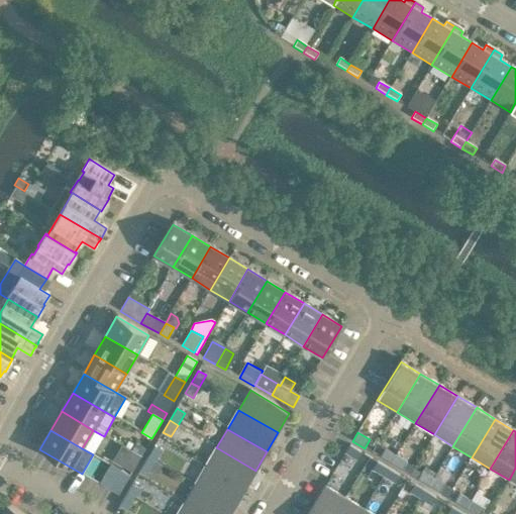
[(145,449),(135,443),(130,451),(140,457),(145,449)]
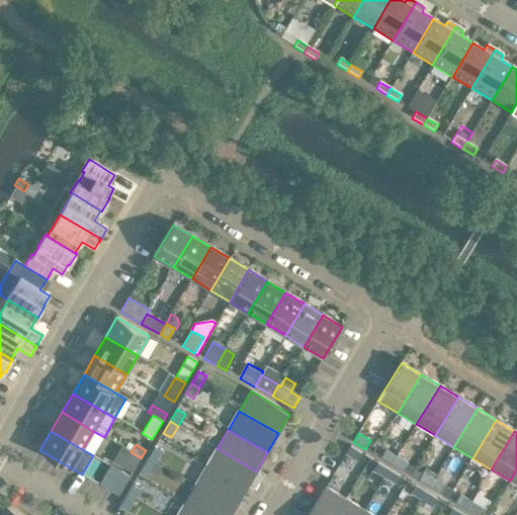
[(163,451),(155,446),(148,458),(156,463),(163,451)]
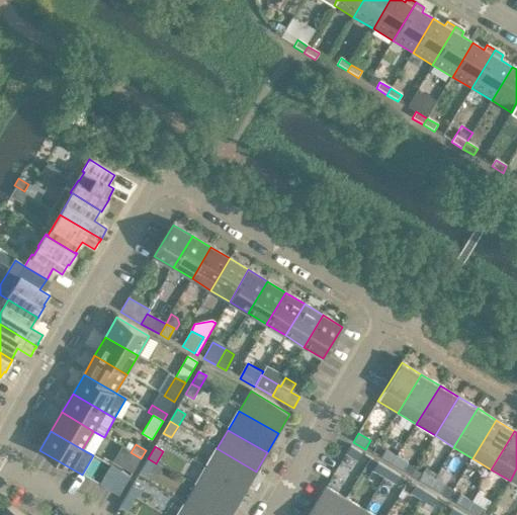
[(357,461),(361,454),(350,447),(345,454),(357,461)]
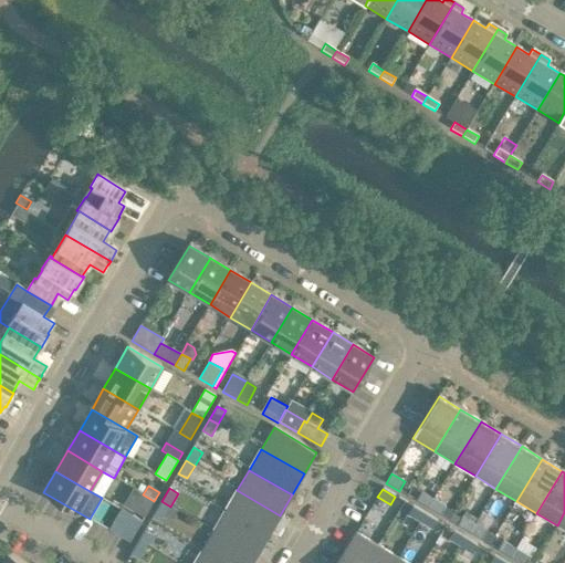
[(280,515),(237,490),(226,511),(268,535),(280,515)]
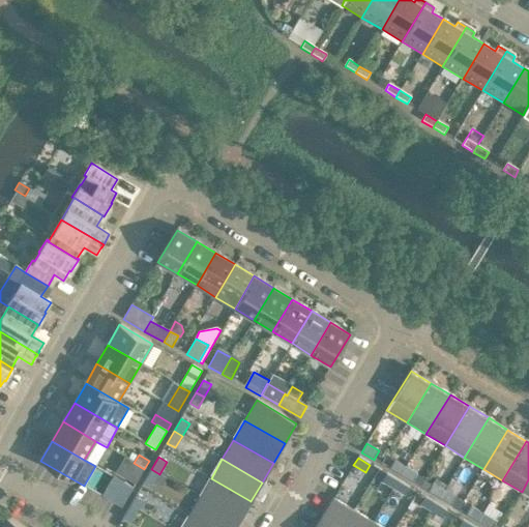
[(394,461),(389,469),(401,476),(406,468),(394,461)]
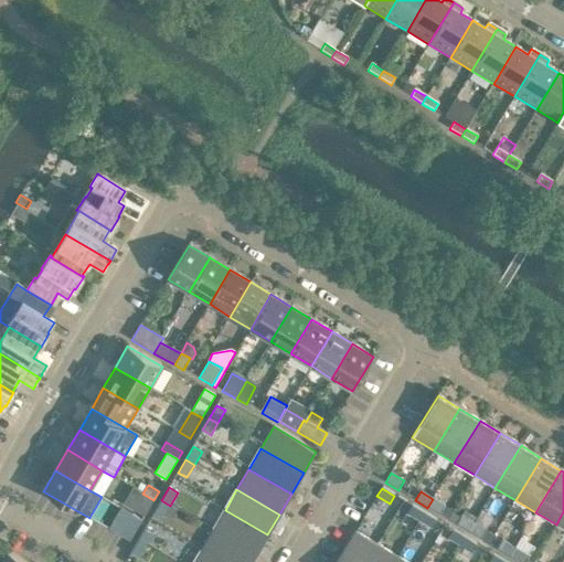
[(134,510),(145,517),(153,500),(142,494),(134,510)]
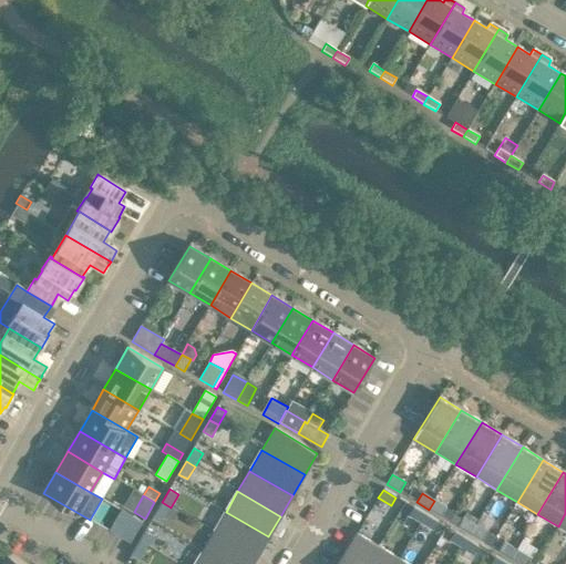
[(440,516),(445,508),(434,501),(429,510),(440,516)]
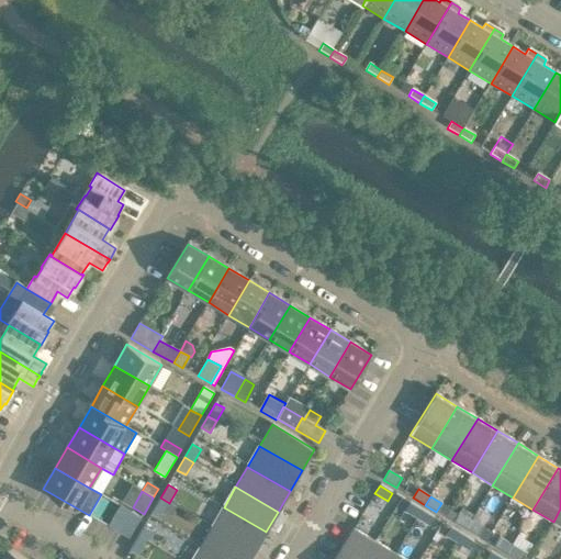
[(153,511),(161,516),(169,503),(160,498),(153,511)]
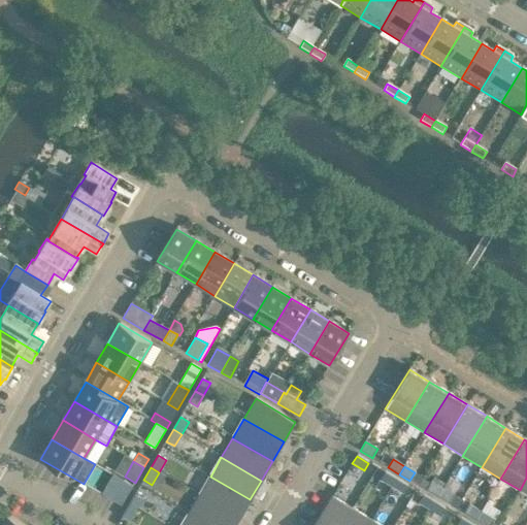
[(385,472),(380,481),(391,488),(396,480),(385,472)]
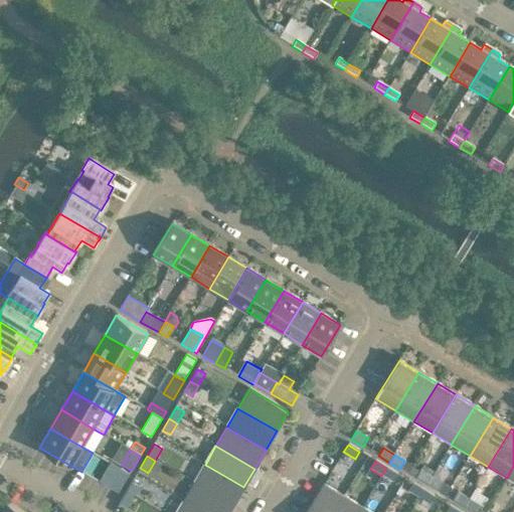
[(243,487),(205,465),(194,484),(232,506),(243,487)]
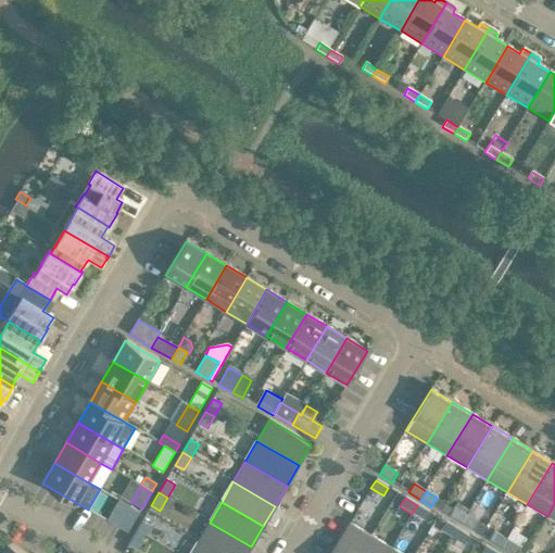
[(424,520),(429,512),(417,505),(412,514),(424,520)]
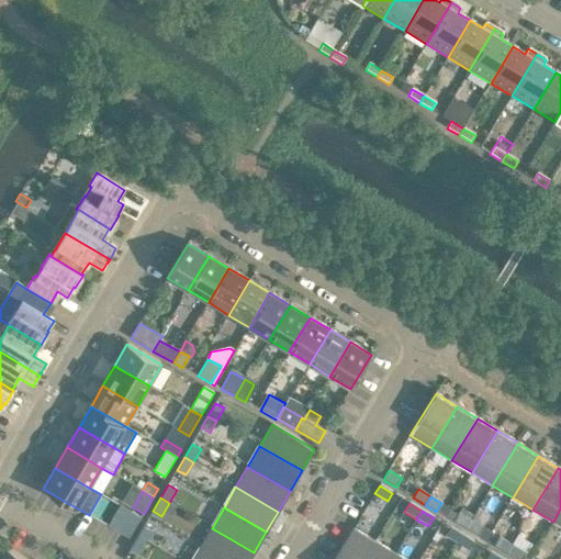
[(128,539),(141,518),(131,512),(118,533),(128,539)]
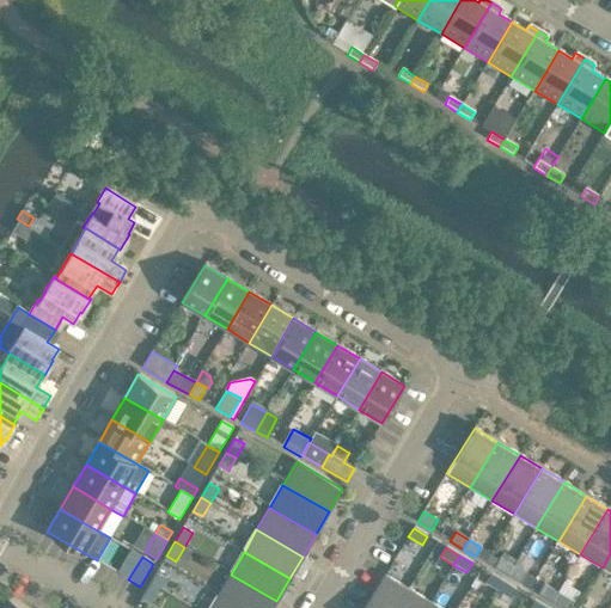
[(499,558),(493,567),(507,576),(513,566),(499,558)]
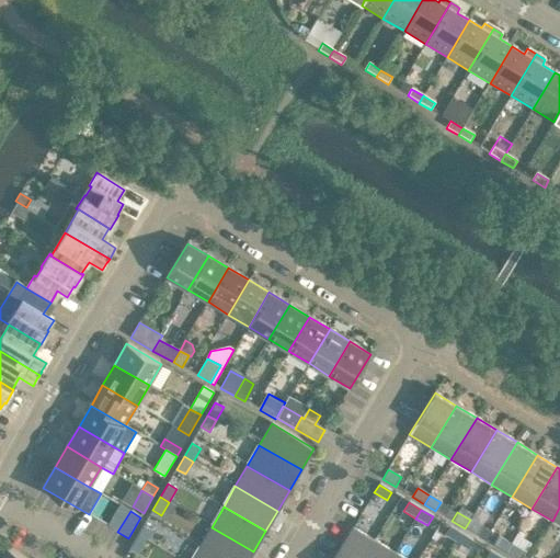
[(477,536),(482,527),(470,520),(465,528),(477,536)]
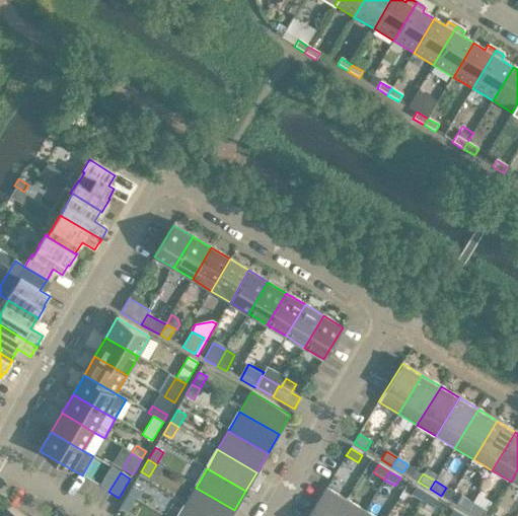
[(141,490),(133,486),(126,498),(134,502),(141,490)]
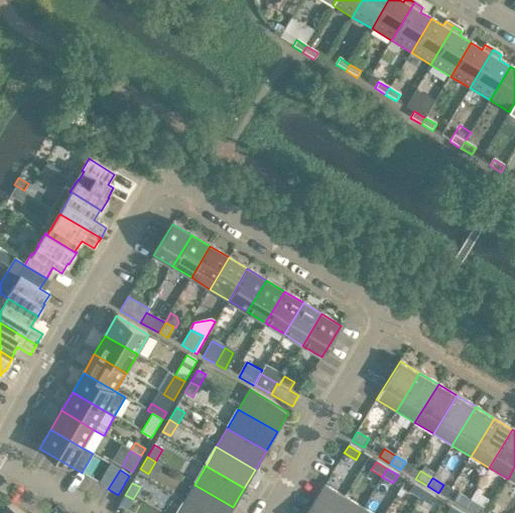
[(412,484),(407,493),(419,500),(424,491),(412,484)]
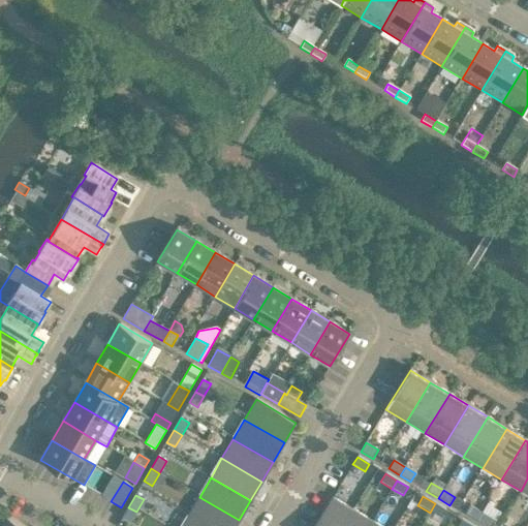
[(236,525),(239,520),(199,497),(188,516),(205,525),(236,525)]
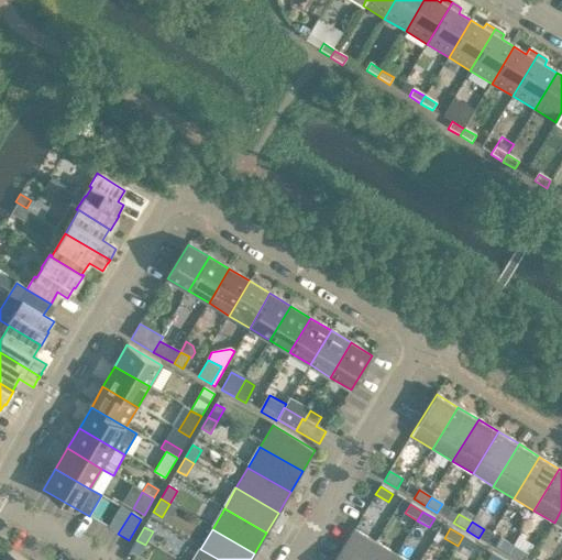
[(353,530),(335,559),(365,559),(375,544),(353,530)]
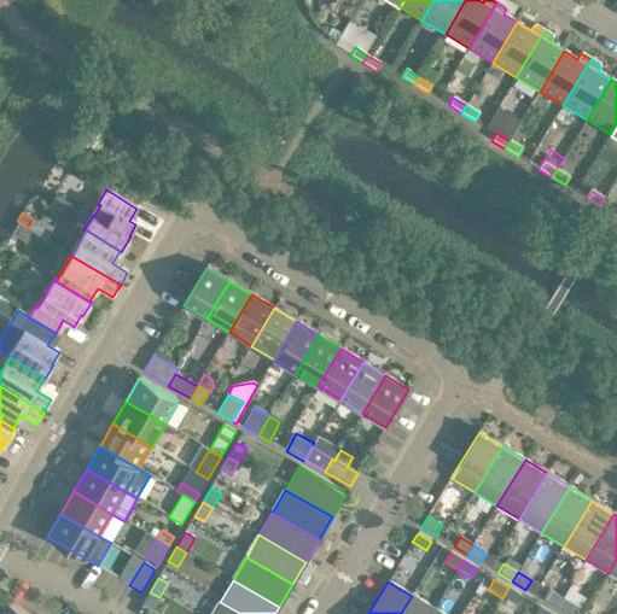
[(516,607),(522,596),(508,588),(502,598),(516,607)]
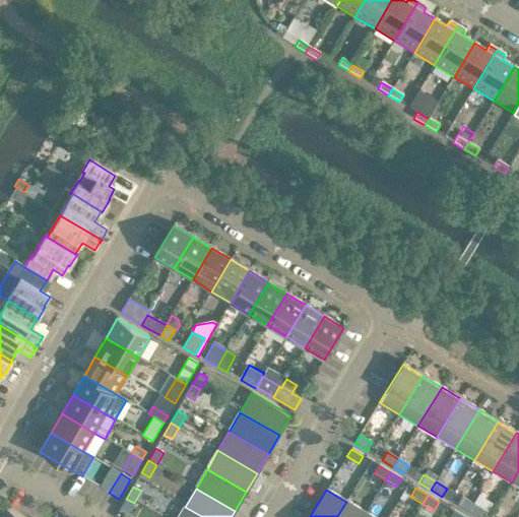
[(461,498),(457,506),(468,512),(473,505),(461,498)]
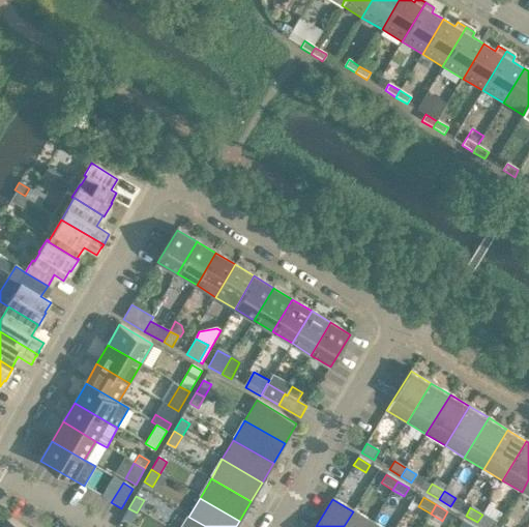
[(121,521),(130,525),(137,513),(128,508),(121,521)]
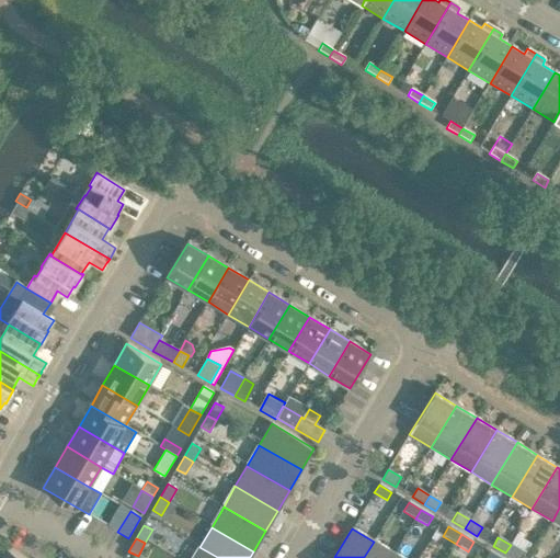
[(374,542),(364,557),(391,557),(393,554),(374,542)]
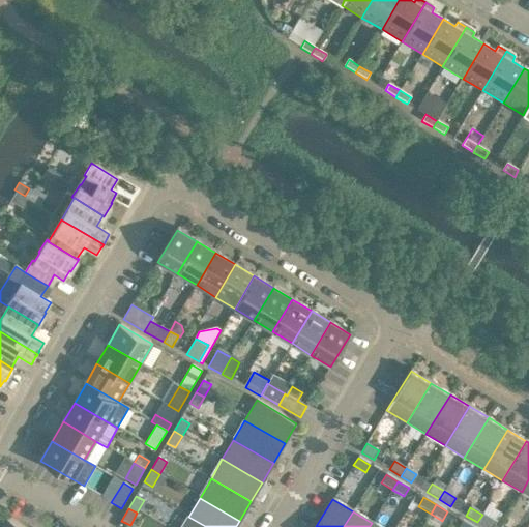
[(491,526),(494,521),(482,515),(477,522),(483,526),(491,526)]
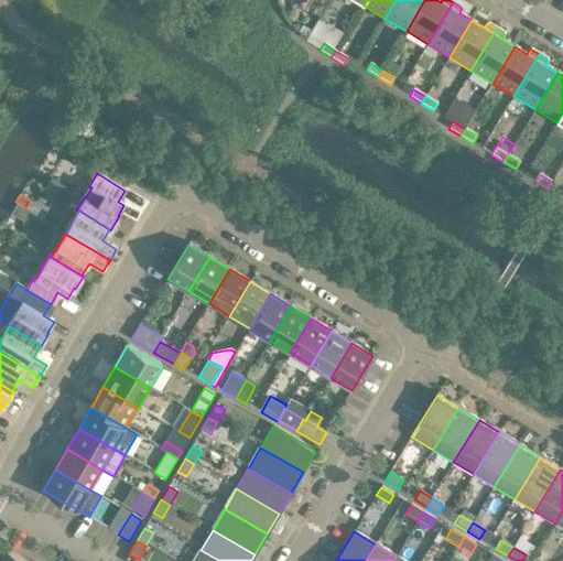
[(218,560),(201,550),(194,560),(218,560)]
